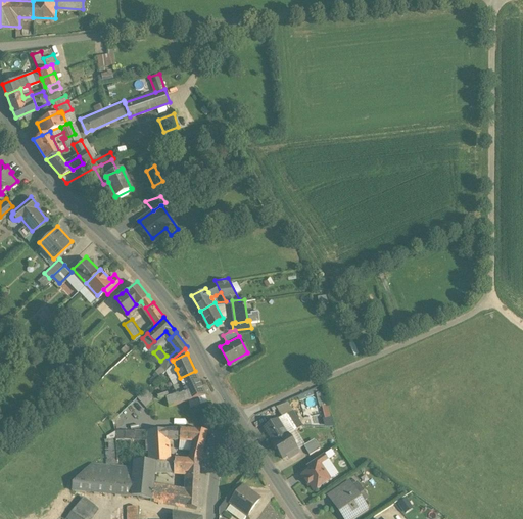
[(204,392),(195,371),(180,378),(185,390),(179,392),(179,391),(169,394),(167,390),(157,393),(158,397),(167,395),(169,403),(204,392)]
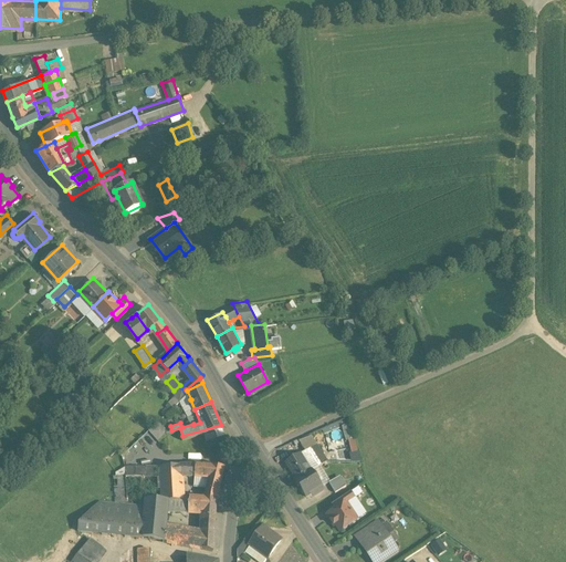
[(165,427),(158,418),(156,419),(149,426),(148,427),(158,438),(167,432),(165,427)]
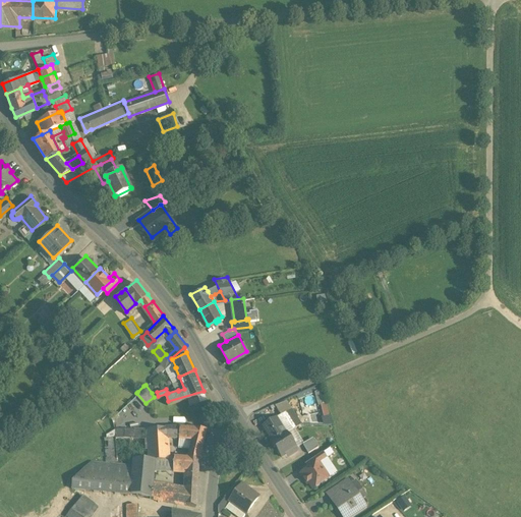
[(303,401),(317,399),(315,390),(308,391),(308,394),(302,395),(303,401)]
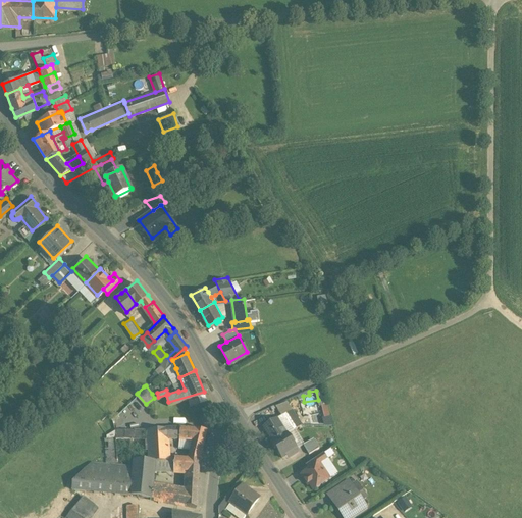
[(286,399),(275,403),(280,411),(291,405),(286,399)]
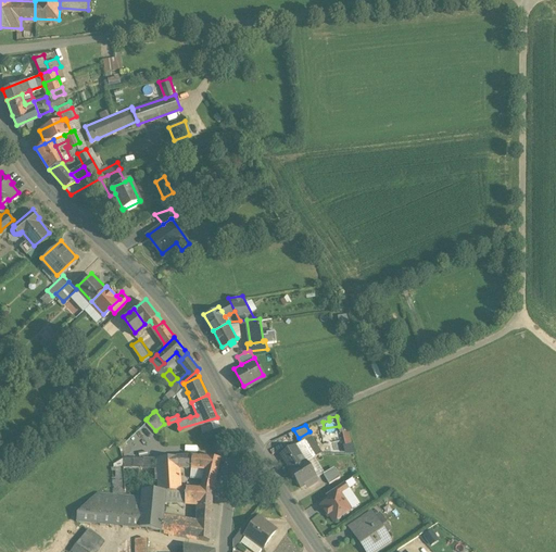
[(351,440),(348,426),(341,428),(344,441),(351,440)]
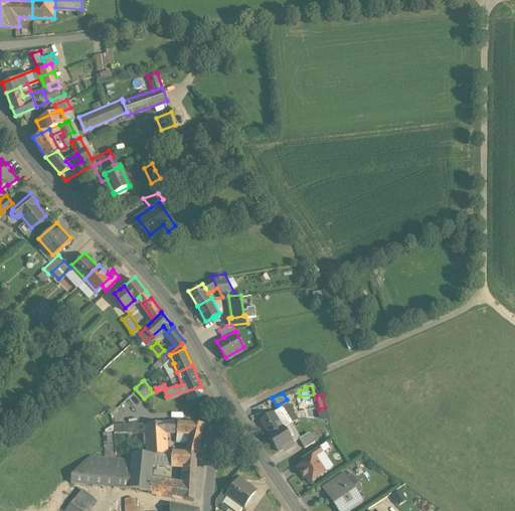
[(287,401),(281,405),(290,420),(291,419),(296,416),(287,401)]
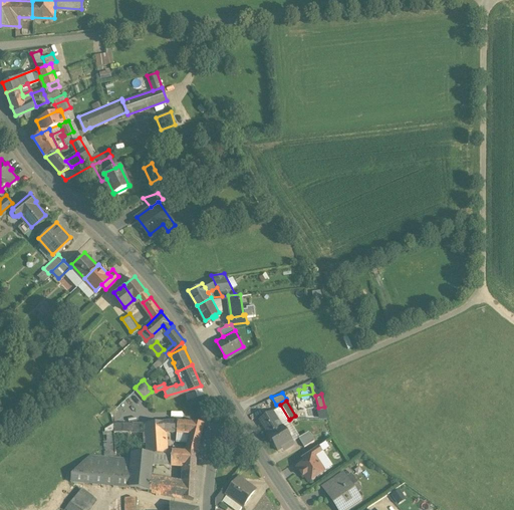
[(273,409),(259,418),(268,433),(282,424),(273,409)]
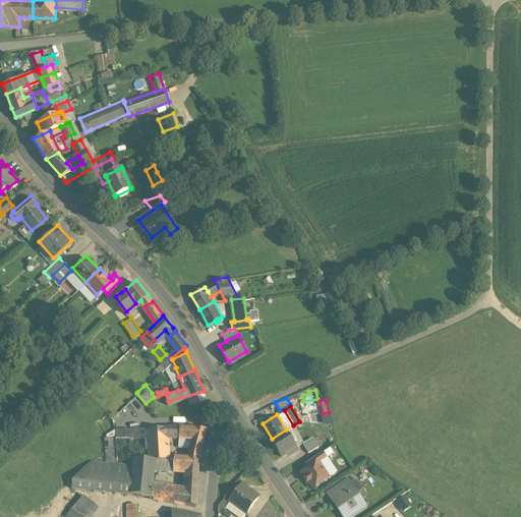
[(180,424),(148,425),(149,457),(155,458),(167,457),(168,455),(169,455),(168,435),(179,435),(180,424)]
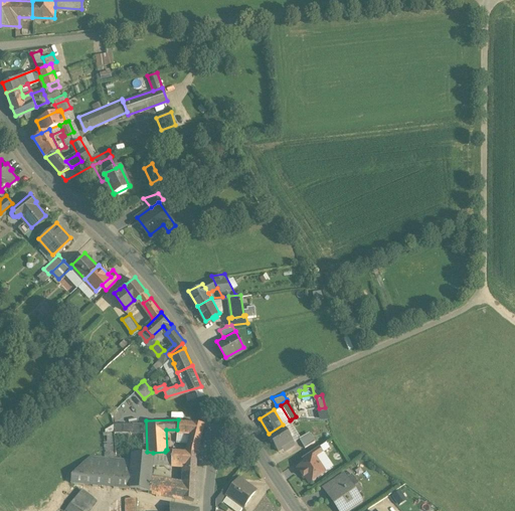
[(203,423),(178,419),(177,430),(177,431),(191,432),(186,450),(196,451),(203,423)]
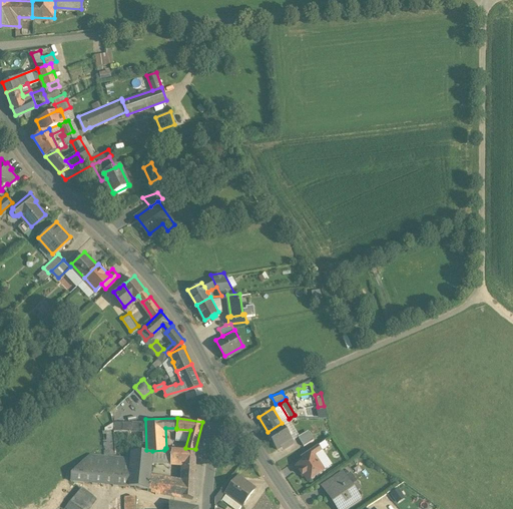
[(289,419),(283,423),(292,438),(299,433),(290,418),(289,419)]
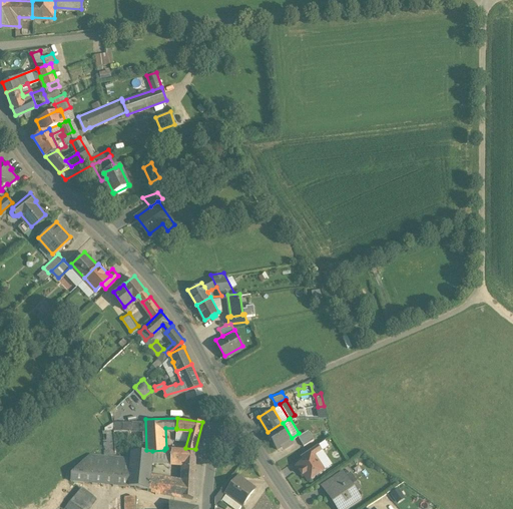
[(292,438),(283,423),(282,423),(268,432),(277,447),(284,442),(286,445),(294,440),(292,438)]
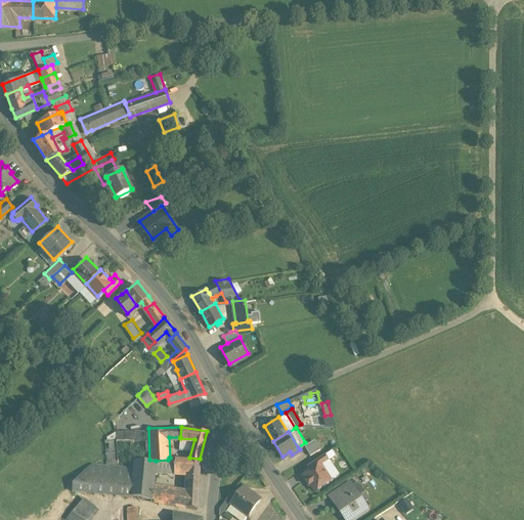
[(116,438),(105,437),(107,464),(118,465),(116,438)]
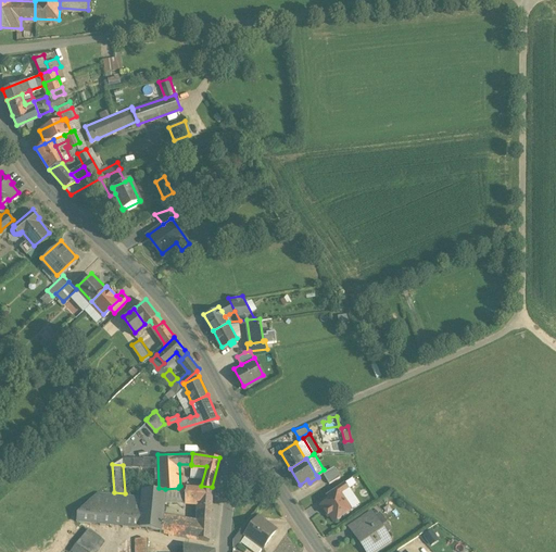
[(336,467),(325,474),(328,480),(340,474),(336,467)]
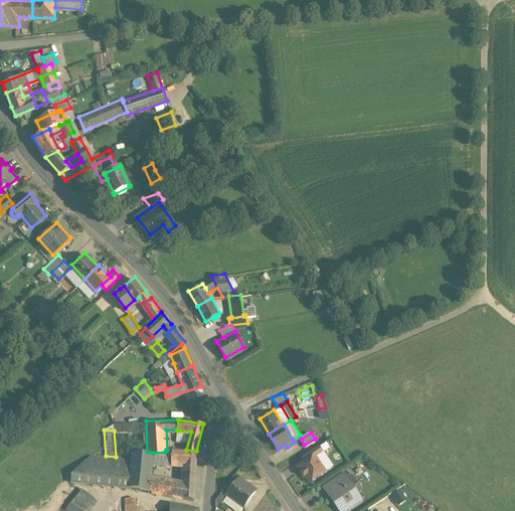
[(318,445),(306,453),(310,457),(314,454),(315,455),(322,450),(318,445)]
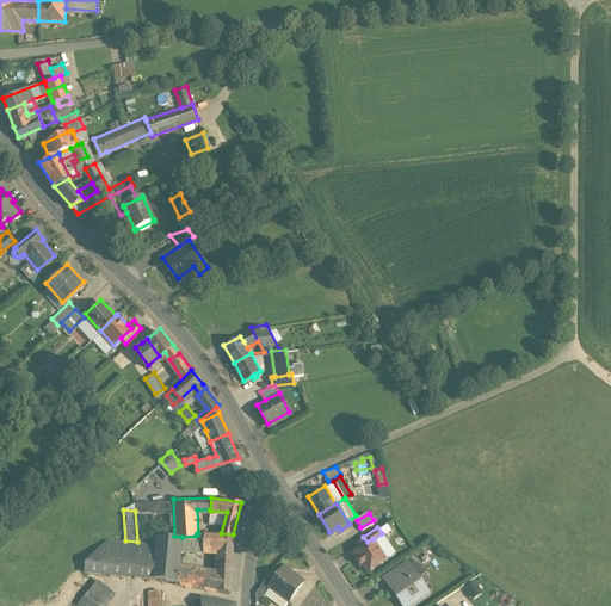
[(221,533),(204,532),(204,533),(203,546),(220,549),(218,572),(232,573),(233,535),(221,533)]
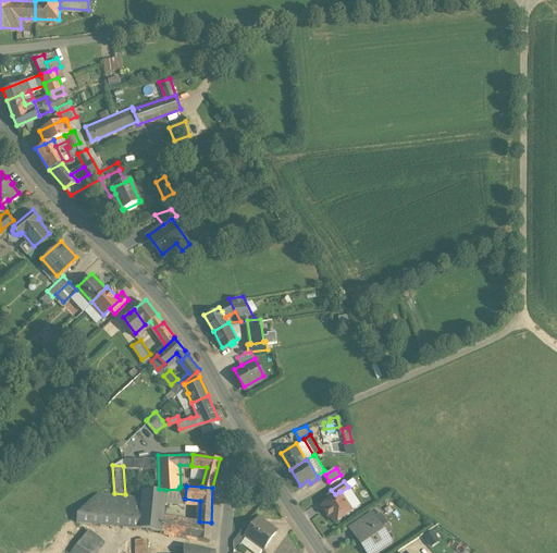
[(178,489),(165,490),(164,496),(185,499),(186,487),(181,487),(180,487),(178,489)]
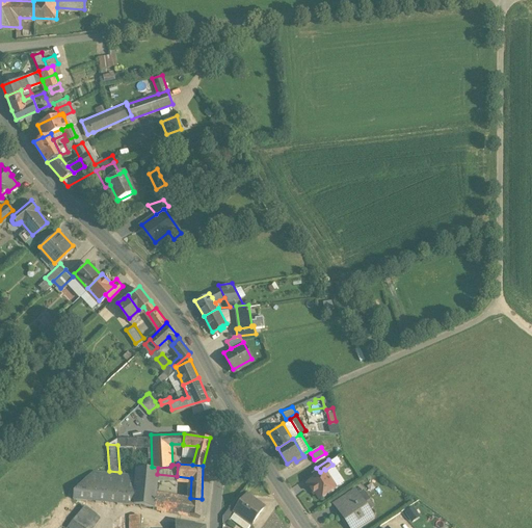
[(152,467),(137,467),(136,473),(134,502),(154,506),(156,492),(157,474),(158,468),(152,467)]
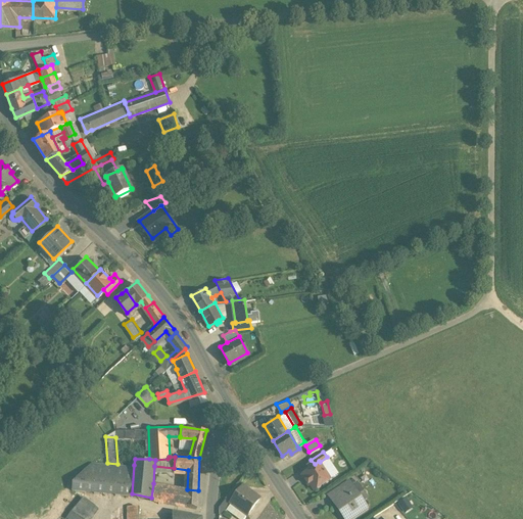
[(107,463),(92,461),(73,480),(73,487),(132,493),(134,465),(117,464),(107,463)]
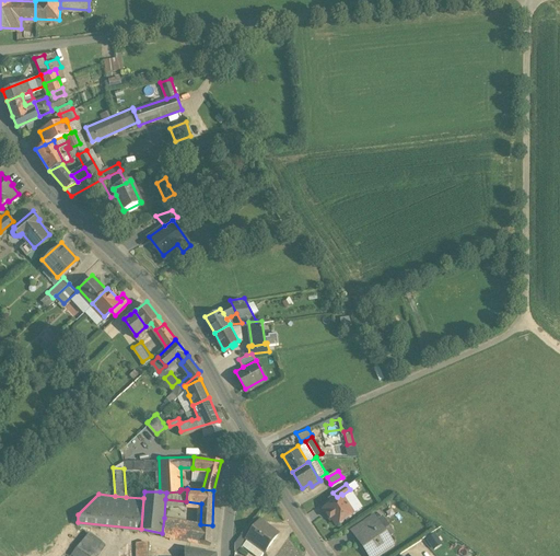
[(337,497),(323,507),(329,517),(331,516),(336,522),(353,510),(342,495),(341,494),(337,497)]
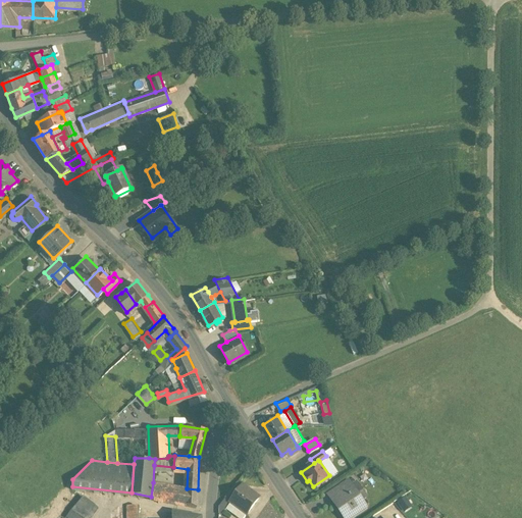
[(187,488),(153,482),(151,497),(197,505),(198,489),(187,488)]
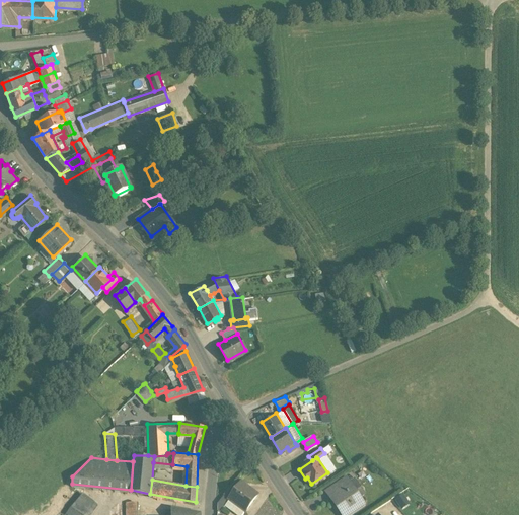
[(257,492),(240,480),(229,496),(228,496),(229,497),(244,508),(257,492)]
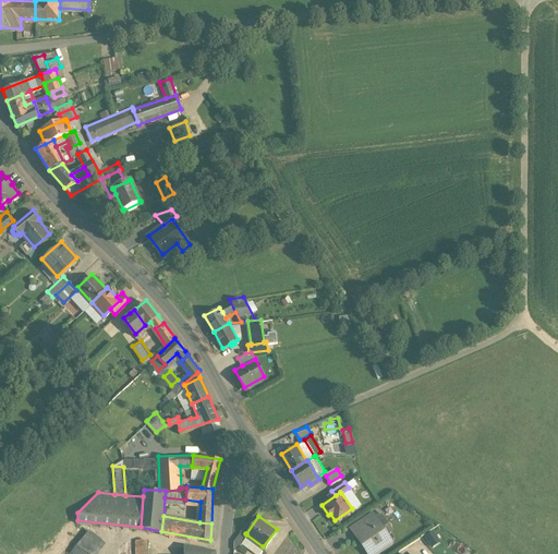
[(364,517),(350,526),(355,533),(358,532),(356,531),(368,524),(364,517)]
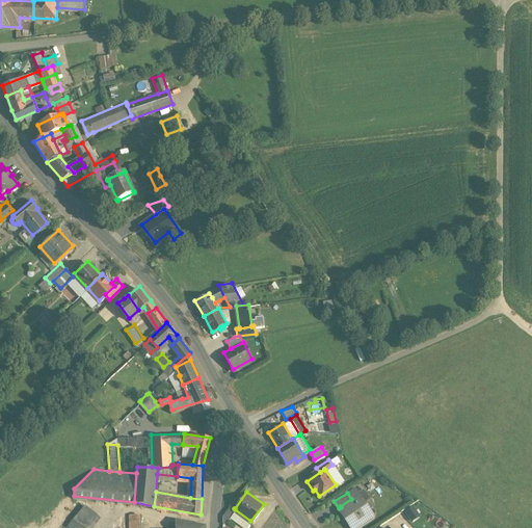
[(351,499),(340,506),(341,507),(349,520),(346,521),(350,527),(352,527),(373,515),(360,494),(351,499)]
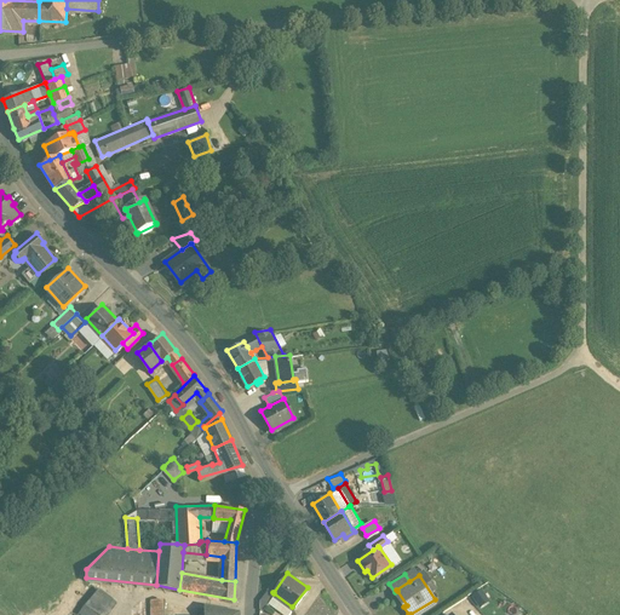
[(113,597),(98,587),(85,603),(101,614),(113,597)]
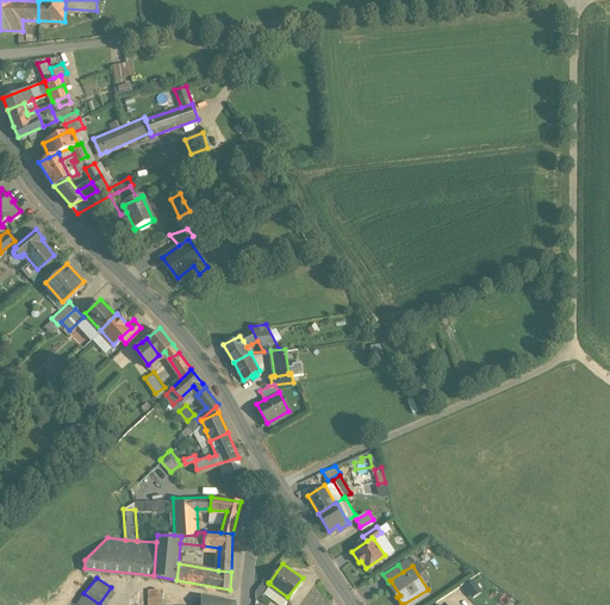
[(263,578),(256,587),(256,597),(257,598),(269,584),(268,582),(269,582),(263,578)]
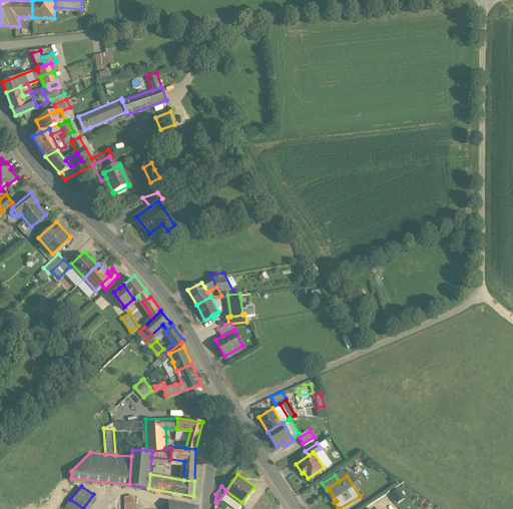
[(134,508),(135,494),(124,493),(124,508),(134,508)]
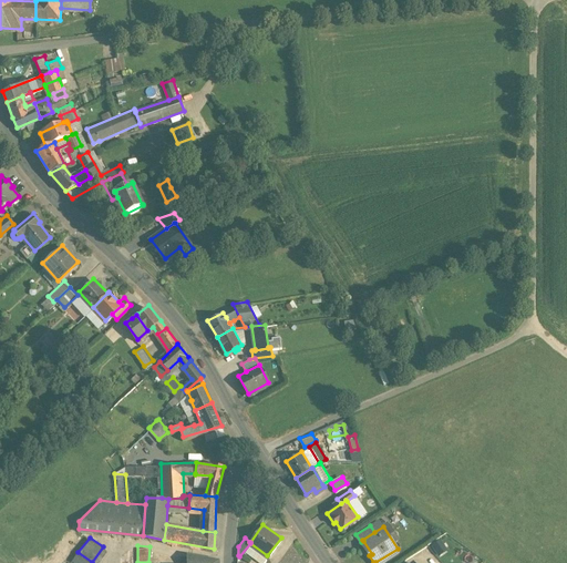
[(186,562),(186,553),(176,553),(172,562),(186,562)]
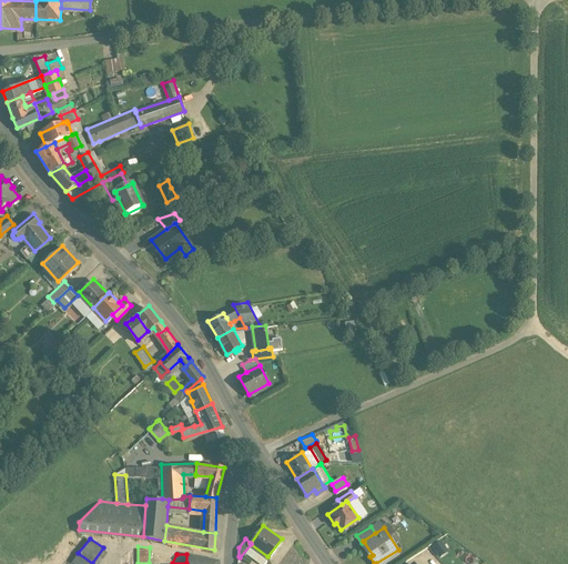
[(219,563),(219,560),(186,554),(186,563),(219,563)]
